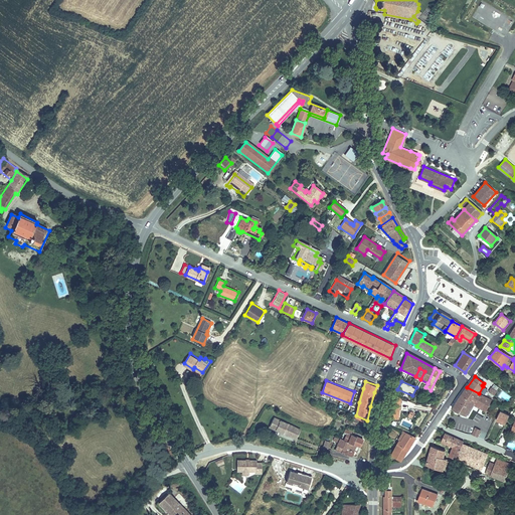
[(479,393),(467,387),(458,399),(456,401),(452,409),(467,414),(474,403),(487,410),(492,400),(478,394),(479,393)]
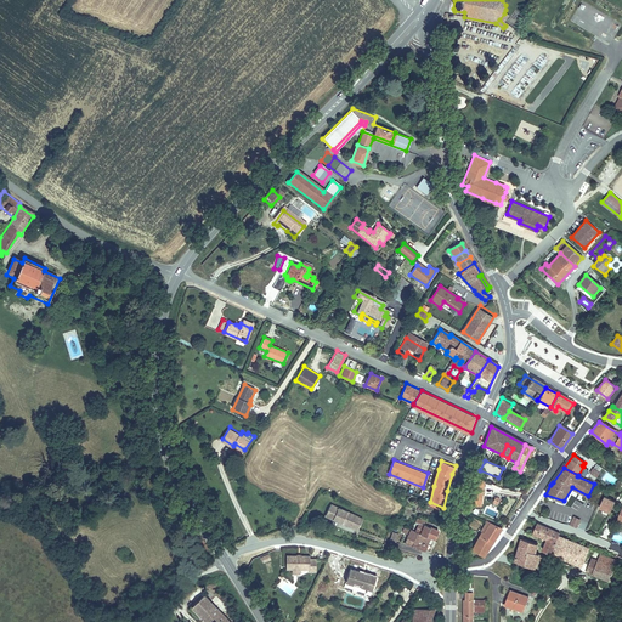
[(599,471),(593,468),(589,473),(595,478),(599,471)]
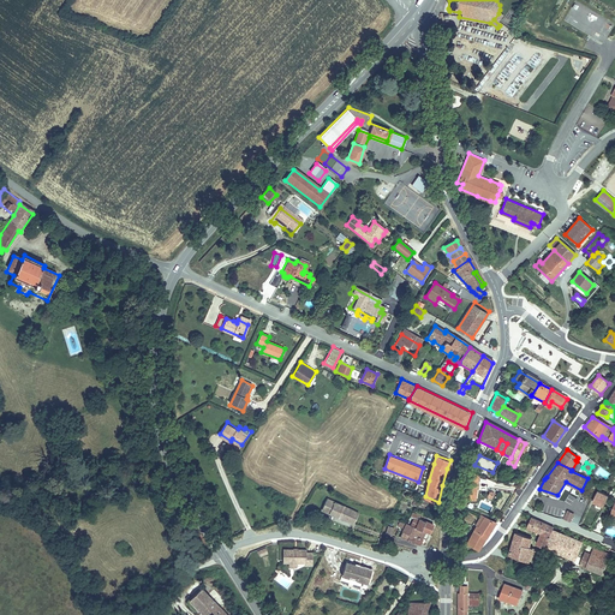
[(461,499),(473,500),(478,475),(466,471),(461,499)]
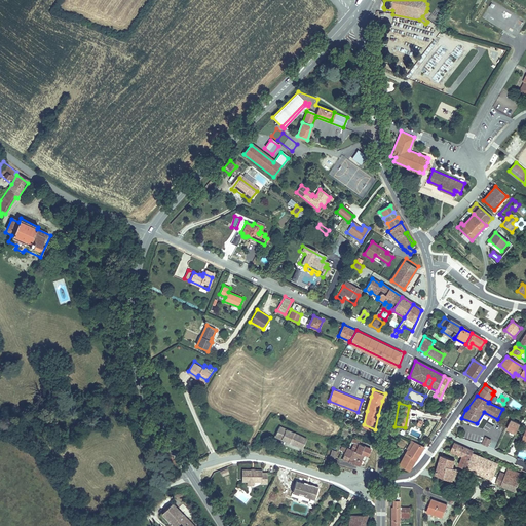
[(512,420),(506,431),(514,436),(520,423),(512,420)]
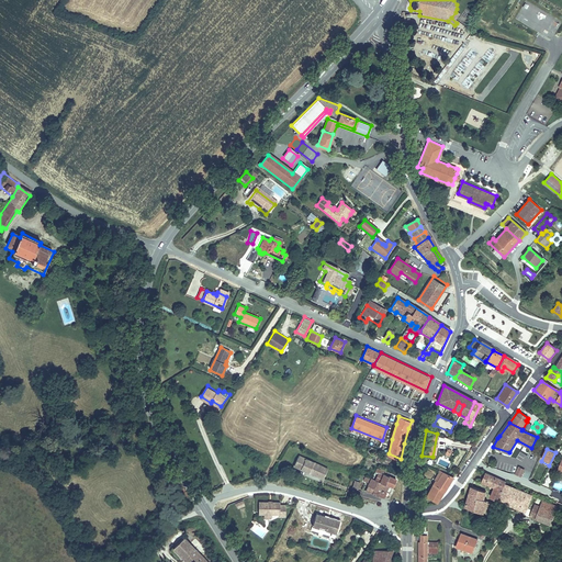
[(294,464),(310,472),(314,461),(300,453),(294,464)]
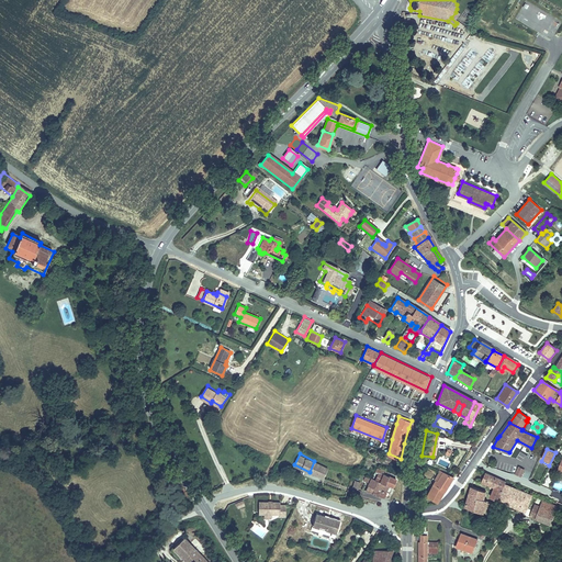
[(390,458),(381,454),(380,456),(381,457),(380,461),(388,464),(390,458)]
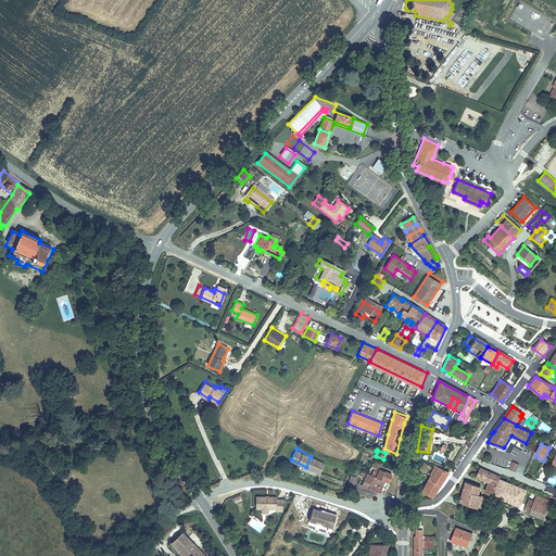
[(325,463),(311,456),(306,467),(319,472),(325,463)]
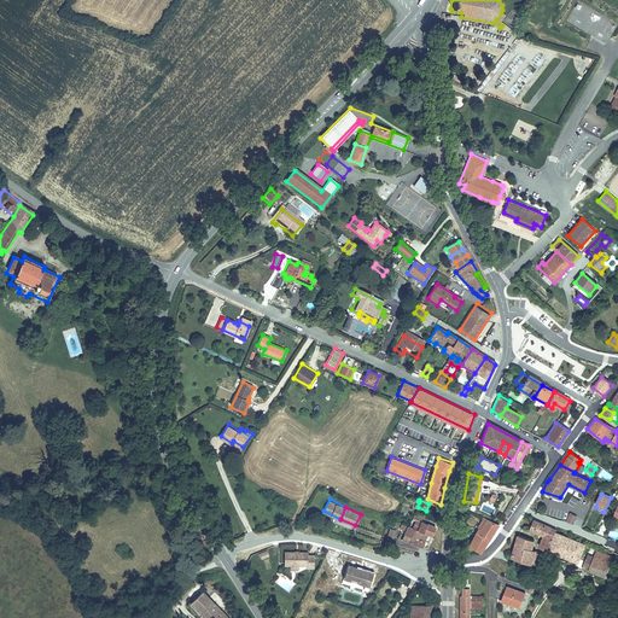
[(576,516),(570,512),(566,520),(573,524),(575,520),(576,522),(577,519),(576,519),(575,518),(576,516)]
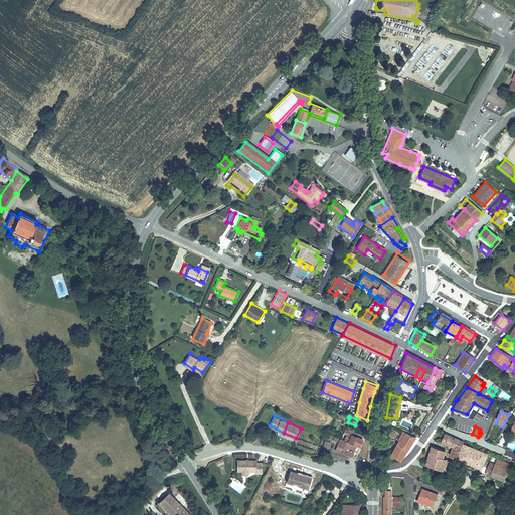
[(412,437),(404,432),(400,440),(408,444),(412,437)]
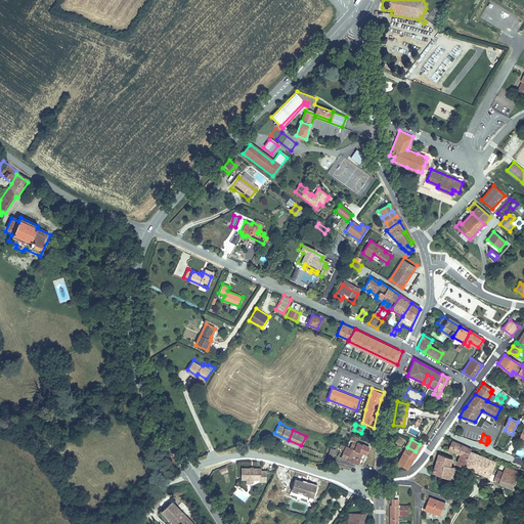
[(352,440),(349,446),(355,449),(358,450),(362,444),(352,440)]
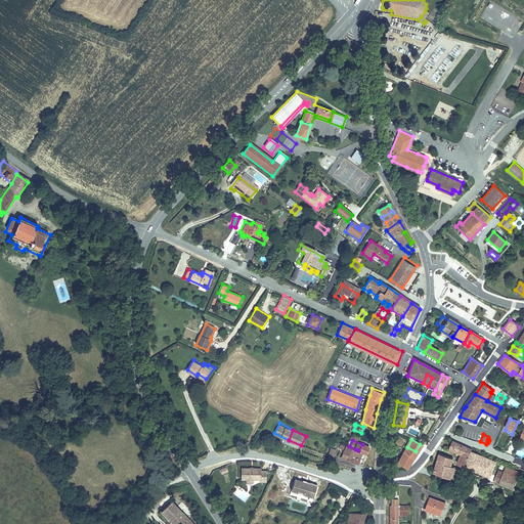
[(472,449),(452,440),(448,448),(462,454),(459,463),(467,467),(468,465),(466,464),(472,450),(472,449)]
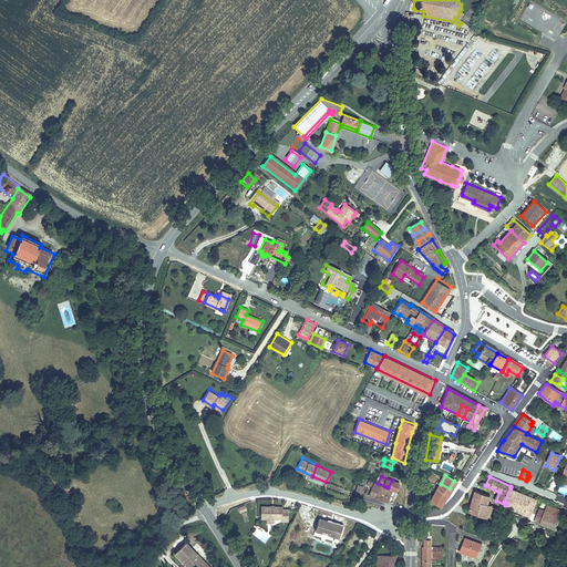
[(381,493),(384,486),(378,483),(374,482),(373,483),(370,481),(367,487),(369,487),(368,488),(371,490),(369,495),(388,502),(389,496),(381,493)]
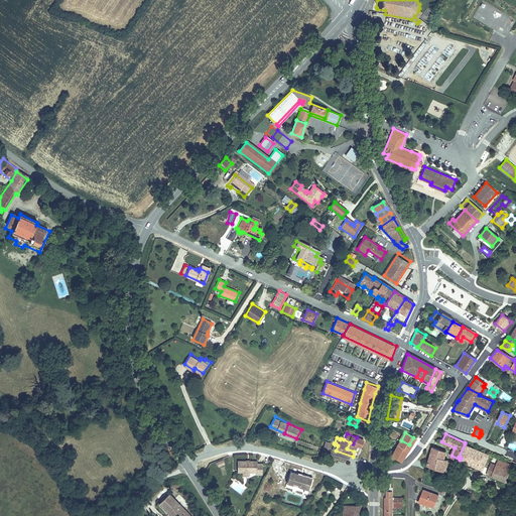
[(354,452),(357,445),(361,447),(364,439),(357,437),(353,443),(350,442),(347,448),(354,452)]
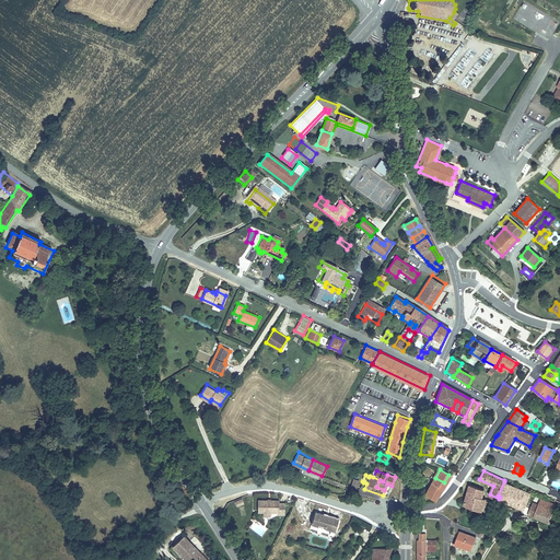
[(444,482),(435,478),(434,479),(432,478),(430,482),(431,482),(423,494),(427,497),(427,498),(433,501),(444,482)]
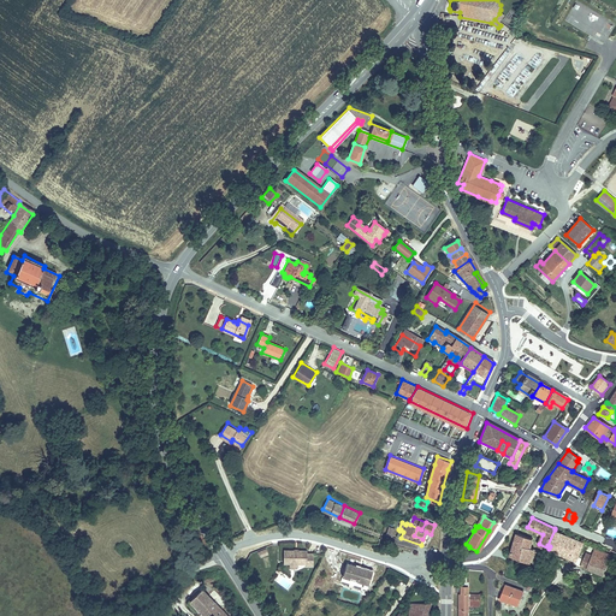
[(548,545),(550,546),(549,549),(575,561),(584,543),(575,539),(576,537),(572,535),(572,538),(555,529),(548,545)]
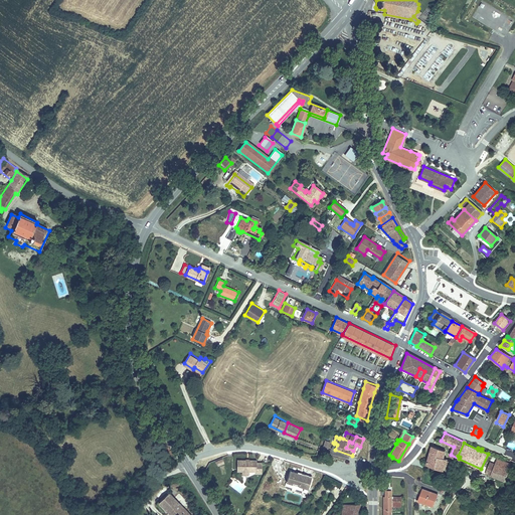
[(446,450),(432,445),(425,464),(443,470),(447,459),(443,457),(446,450)]
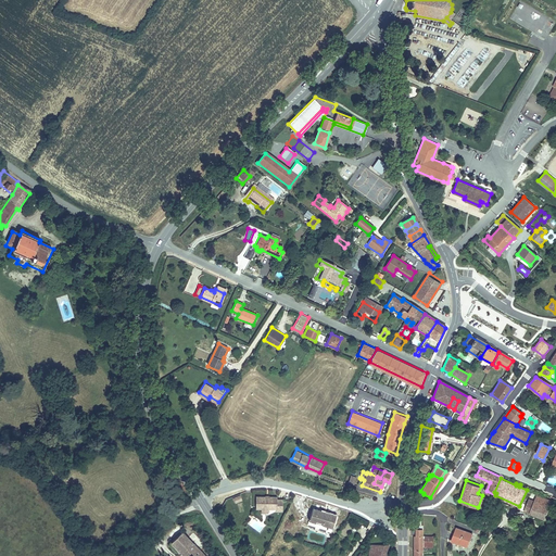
[(533,500),(529,498),(525,510),(543,518),(551,501),(536,494),(533,500)]
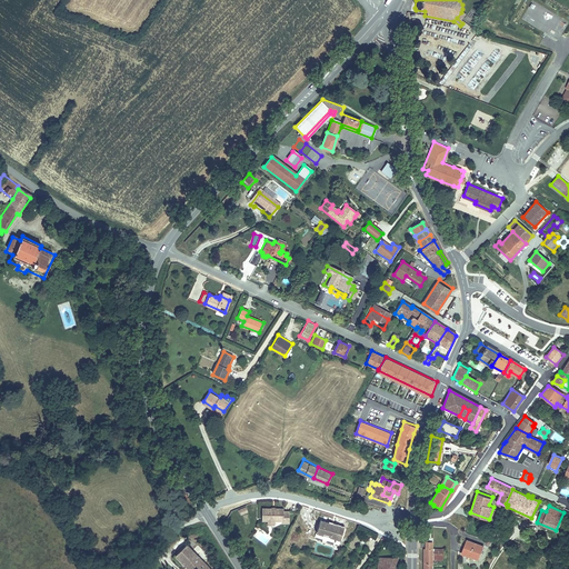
[(280,510),(263,509),(262,520),(268,521),(268,522),(275,522),(275,521),(289,522),(289,519),(283,518),(285,512),(285,511),(279,511),(280,510)]
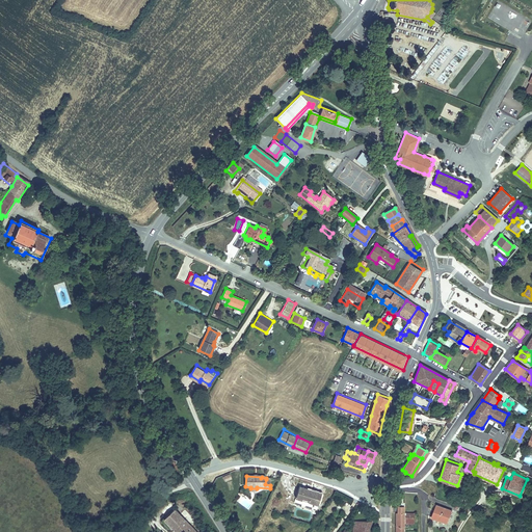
[(318,495),(299,488),(296,501),(314,507),(318,495)]
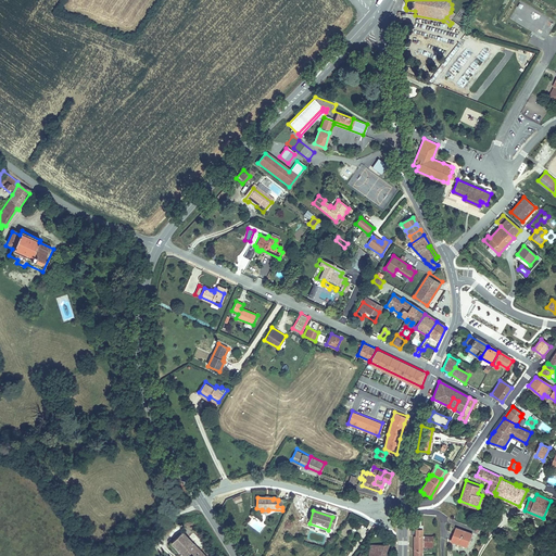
[(337,518),(332,517),(328,530),(327,534),(331,535),(337,518)]
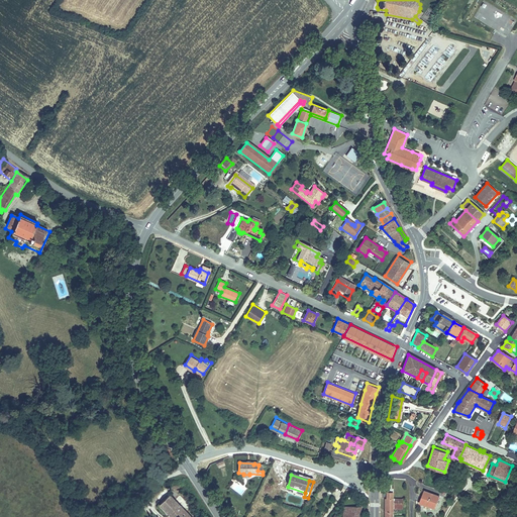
[(393,516),(393,492),(386,492),(387,498),(385,498),(385,516),(393,516)]
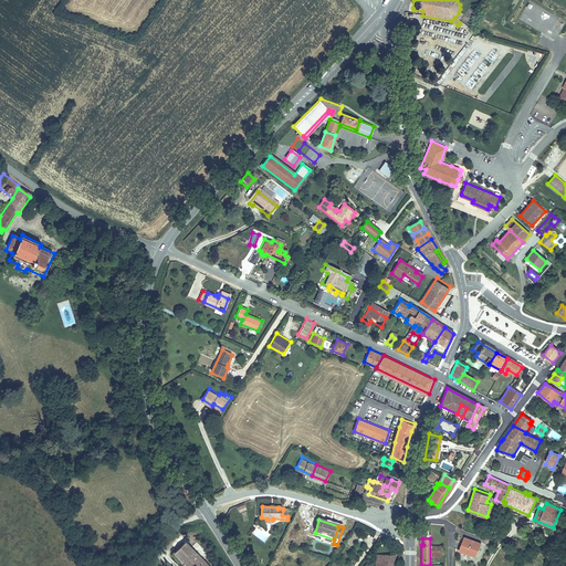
[(467,541),(463,540),(459,551),(475,557),(481,543),(469,538),(467,541)]
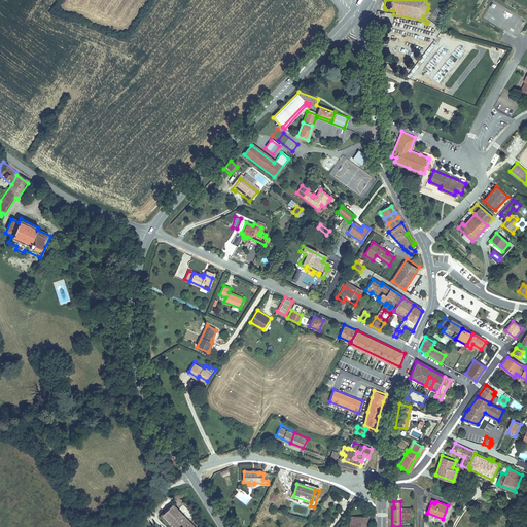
[(191,526),(170,504),(160,516),(170,526),(191,526)]
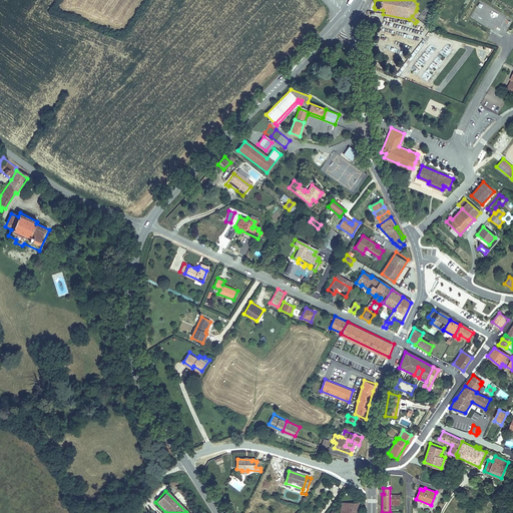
[(400,495),(392,495),(391,508),(396,508),(396,505),(399,505),(400,495)]
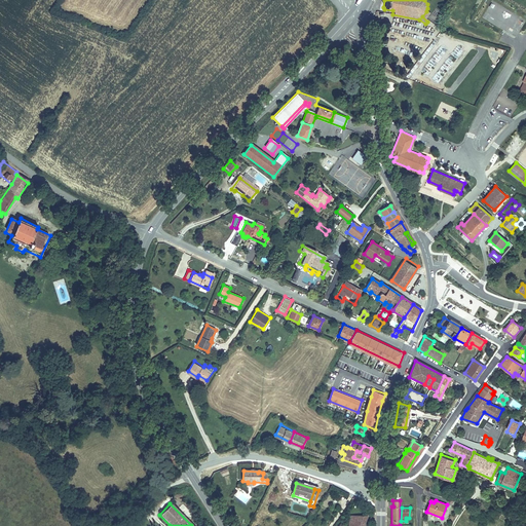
[(368,515),(349,516),(349,521),(349,525),(364,525),(365,522),(368,515)]
